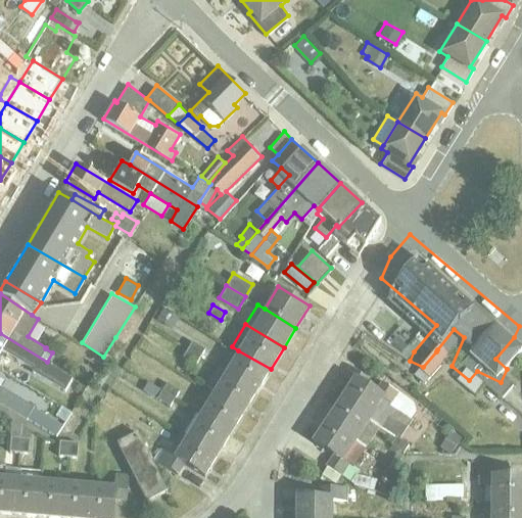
[(0,351),(2,348),(34,367),(32,370),(64,388),(72,376),(67,373),(47,362),(0,333),(0,351)]
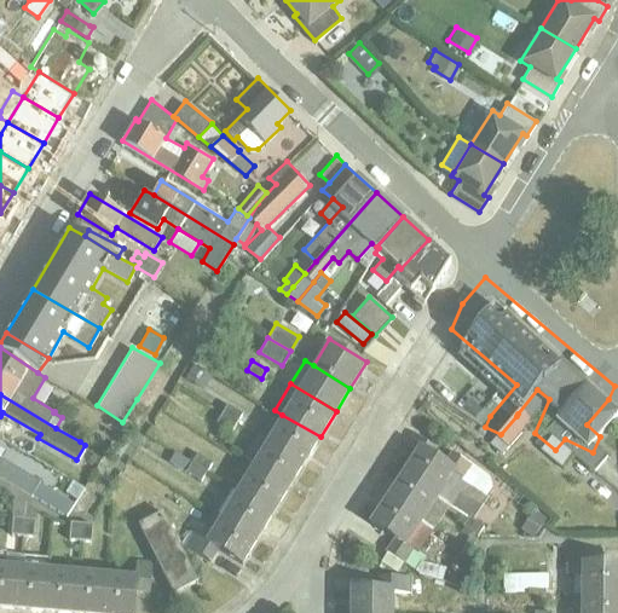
[(221,411),(236,420),(242,410),(227,402),(221,411)]
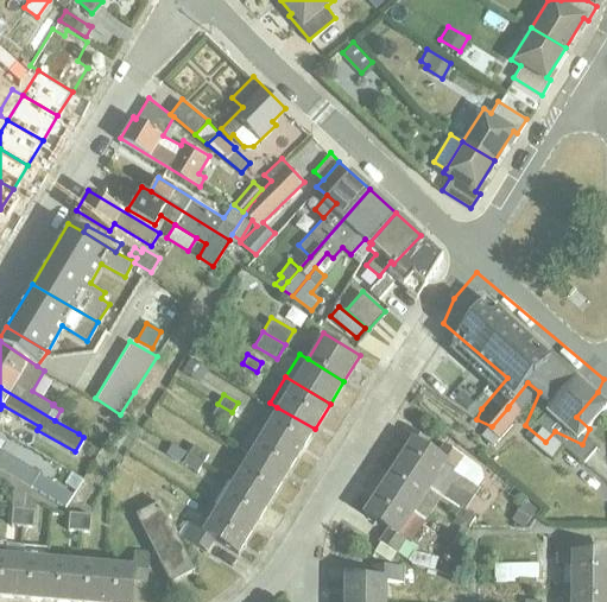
[(232,412),(217,404),(214,403),(209,411),(227,422),(232,412)]
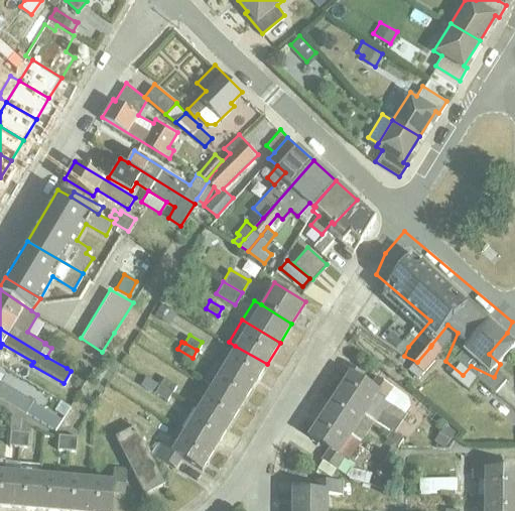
[(224,365),(255,384),(267,364),(235,346),(224,365)]
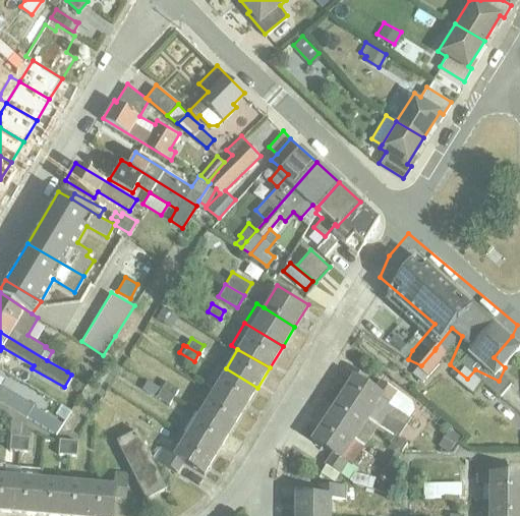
[(347,351),(306,420),(352,447),(372,411),(393,422),(412,389),(347,351)]
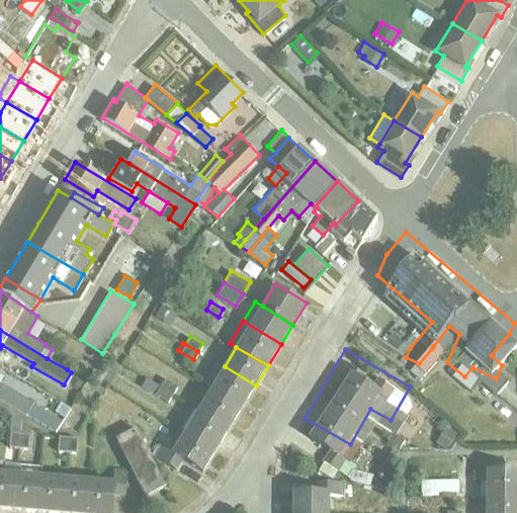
[(212,386),(244,405),(256,386),(225,366),(216,361),(203,380),(212,386)]
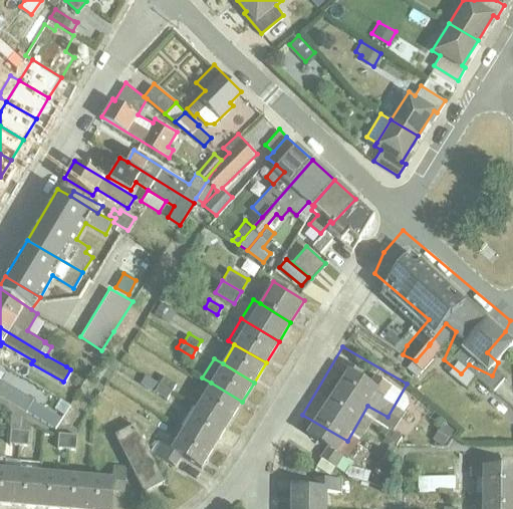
[(159,382),(172,389),(176,382),(164,373),(159,382)]
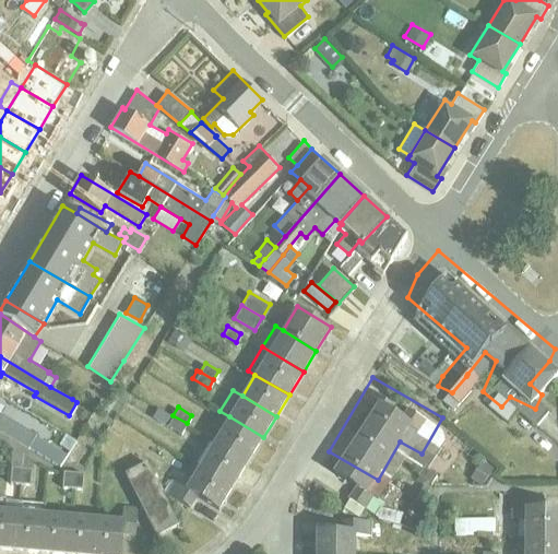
[(187,423),(173,415),(161,408),(155,416),(181,432),(187,423)]
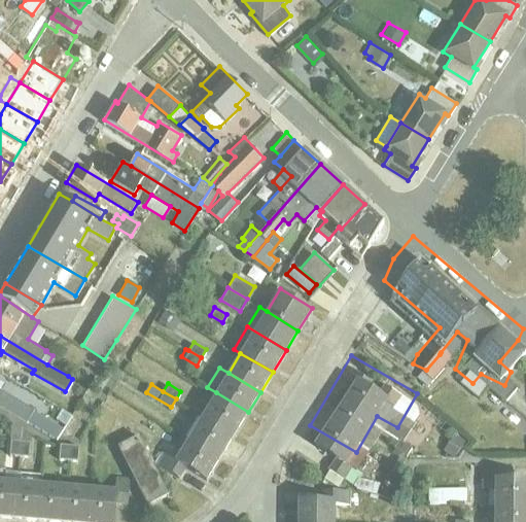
[(0,403),(57,437),(63,426),(33,409),(35,407),(0,386),(0,403)]
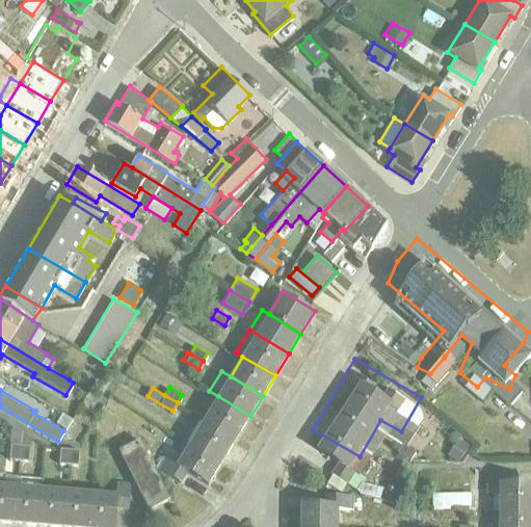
[(205,419),(237,439),(250,416),(218,396),(205,419)]
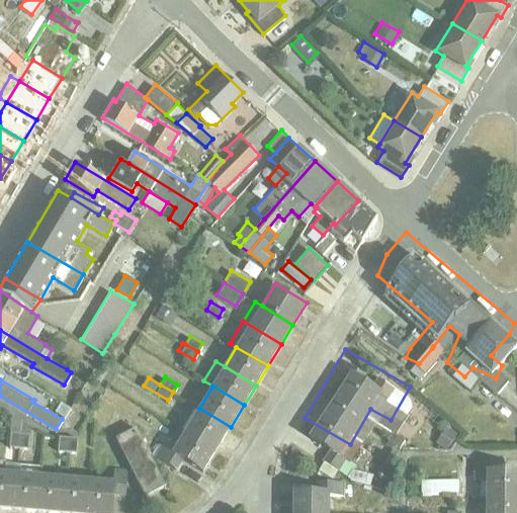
[(101,413),(110,398),(98,390),(88,405),(101,413)]
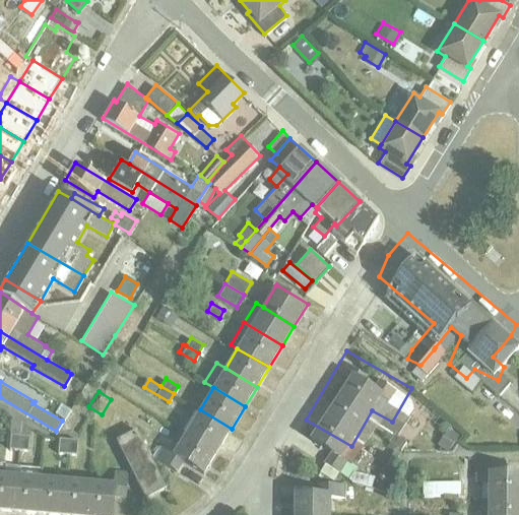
[(232,429),(200,409),(195,406),(182,429),(218,449),(232,429)]
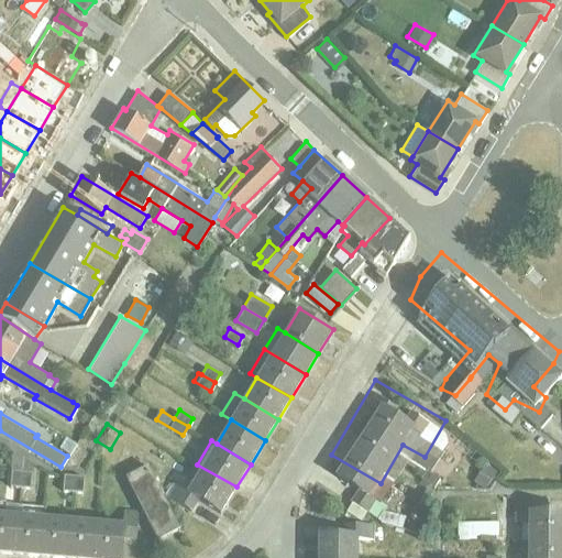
[(20,485),(23,456),(13,449),(10,484),(20,485)]
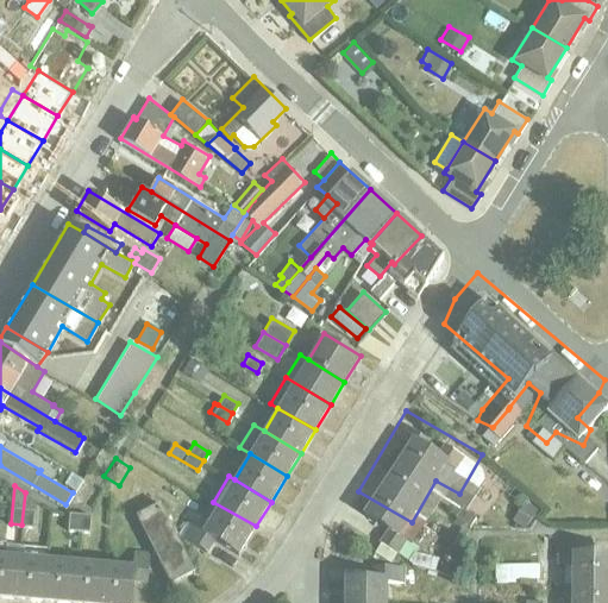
[(509,502),(521,509),(530,491),(518,485),(509,502)]
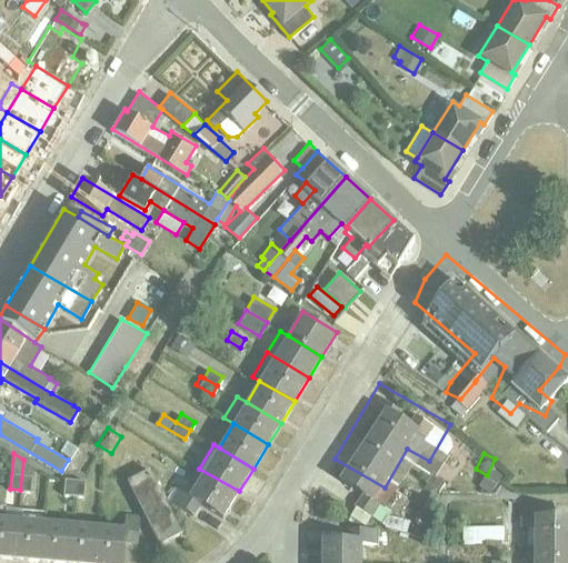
[(23,460),(20,490),(31,491),(32,465),(23,460)]
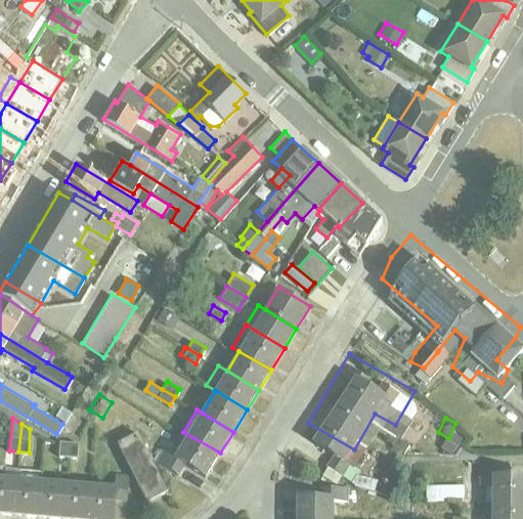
[(117,439),(147,496),(168,486),(138,428),(117,439)]
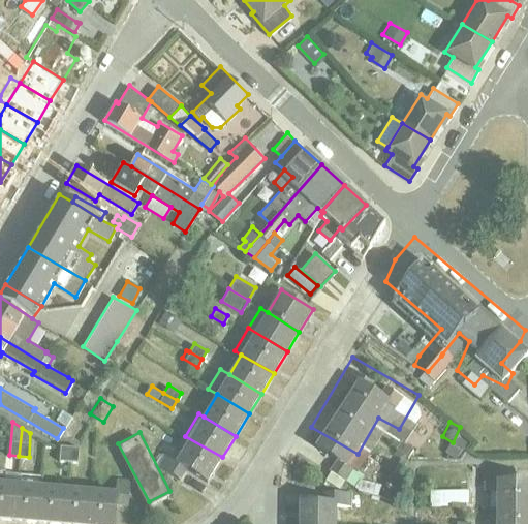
[(186,466),(205,478),(217,457),(188,439),(177,459),(163,451),(156,462),(180,476),(186,466)]
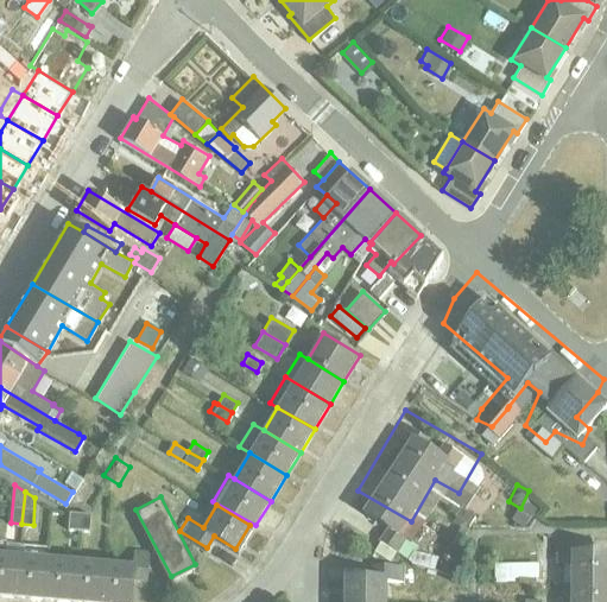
[(92,508),(71,507),(70,523),(90,524),(92,508)]
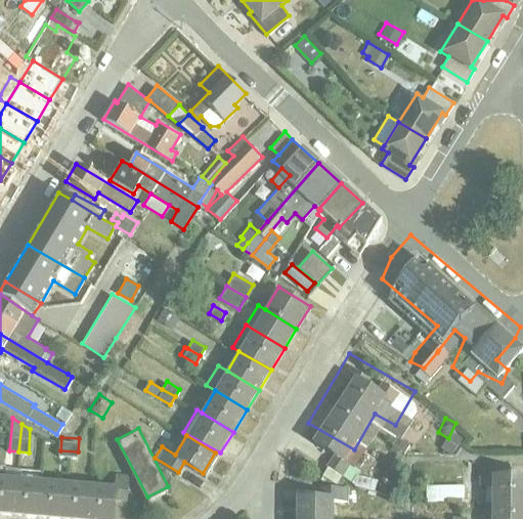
[(522,452),(485,452),(484,518),(522,518),(522,468),(522,452)]
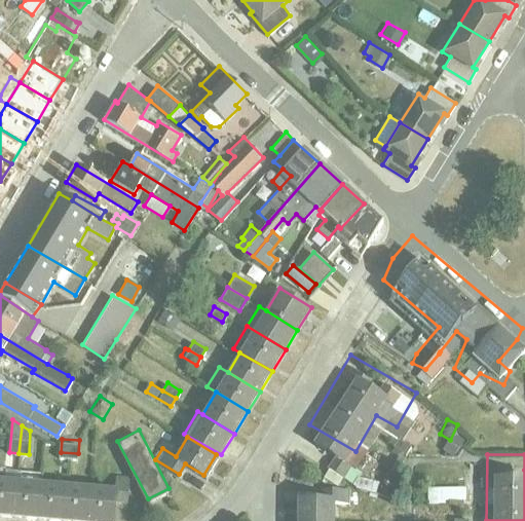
[(423,472),(423,488),(460,487),(460,472),(423,472)]
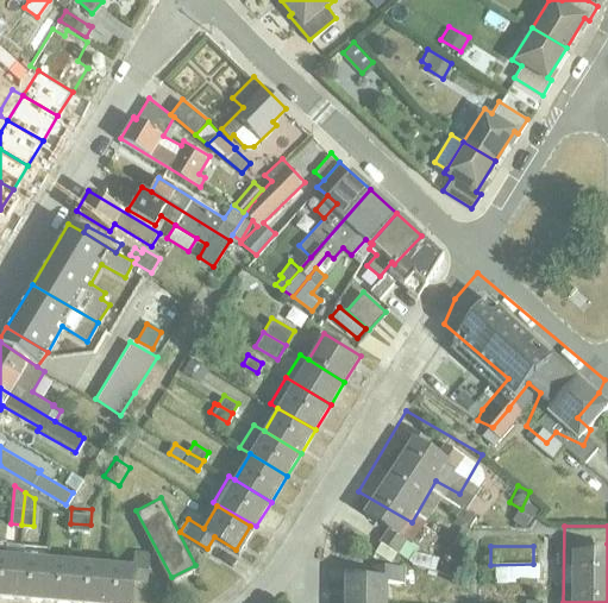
[(0,591),(19,594),(22,551),(0,548),(0,591)]
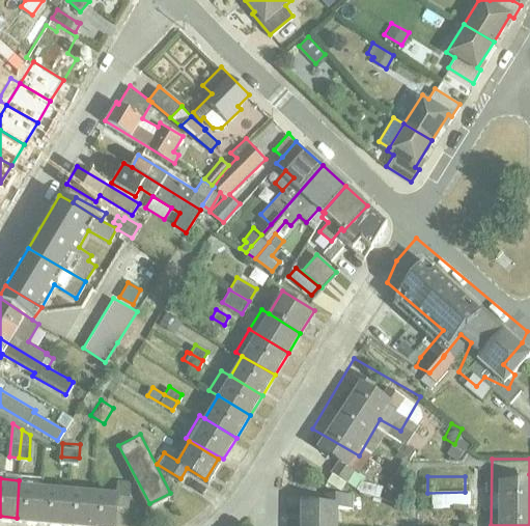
[(17,518),(42,520),(45,482),(19,480),(17,518)]
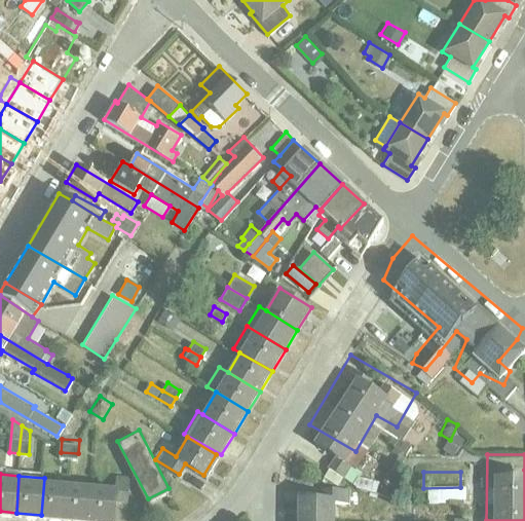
[(328,520),(329,478),(292,477),(291,520),(328,520)]
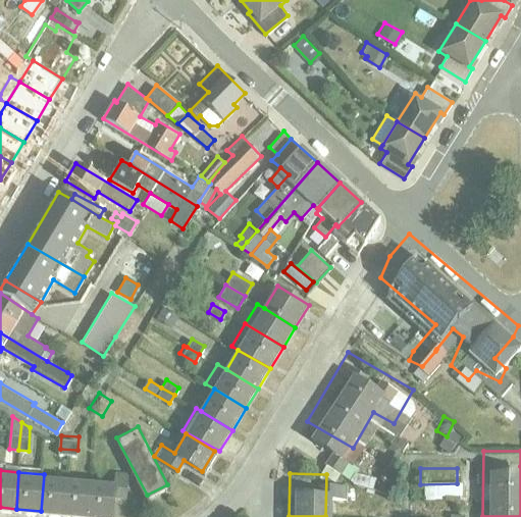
[(41,511),(66,513),(69,475),(44,474),(41,511)]
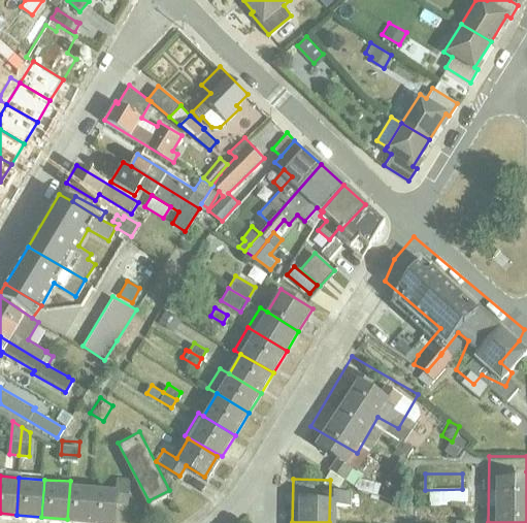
[(67,519),(92,520),(95,483),(70,481),(67,519)]
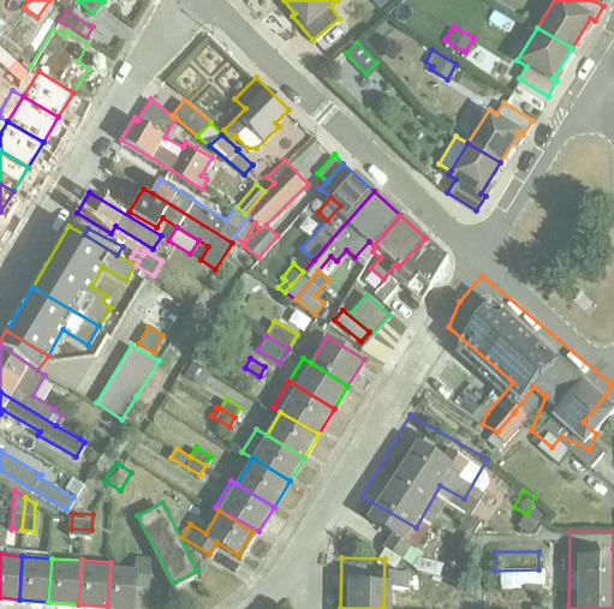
[(107,605),(137,608),(141,565),(111,562),(107,605)]
